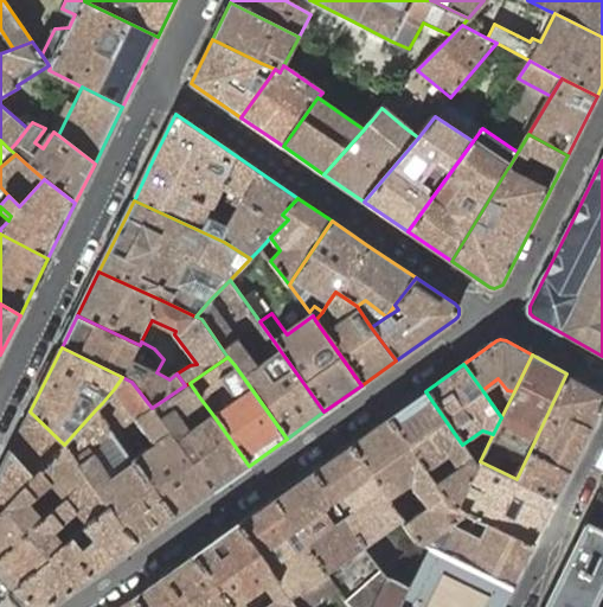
[(566,374),(517,479),(557,499),(602,407),(602,395),(566,374)]
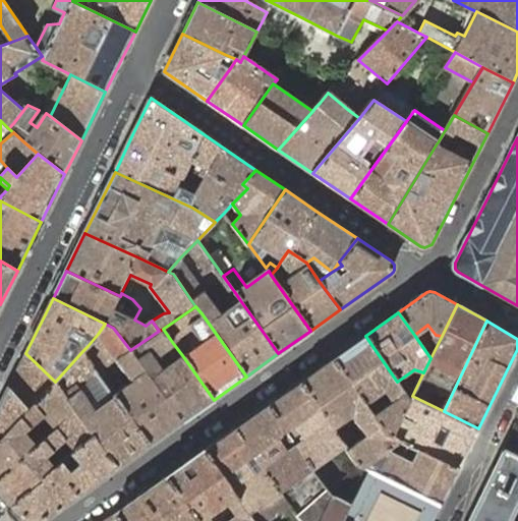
[(98,334),(88,346),(82,351),(98,372),(114,396),(150,446),(181,422),(130,350),(113,328),(105,324),(98,334)]
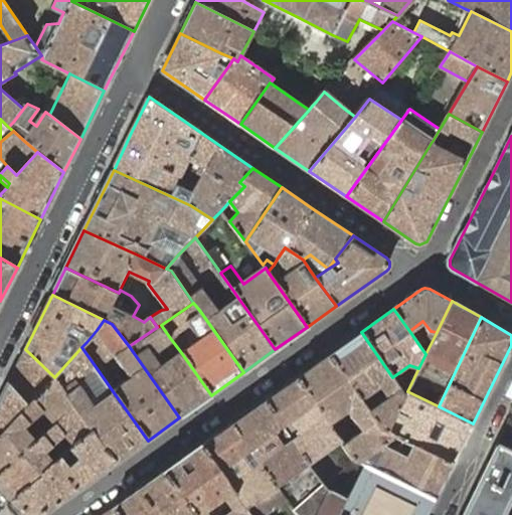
[(180,351),(170,338),(161,325),(157,327),(129,346),(179,417),(211,395),(180,351)]
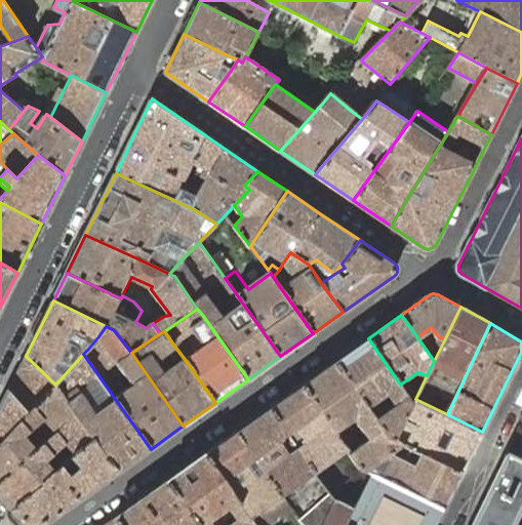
[(368,338),(336,361),(368,407),(388,393),(396,404),(376,418),(389,437),(395,439),(405,419),(413,403),(400,385),(368,338)]
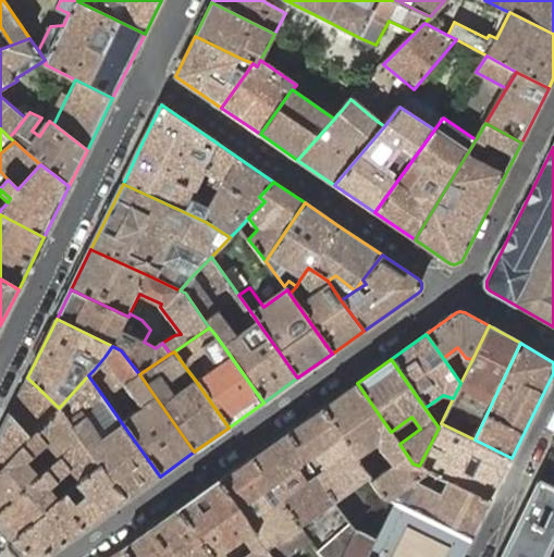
[(99,465),(125,500),(160,477),(122,423),(105,398),(88,375),(59,408),(72,425),(82,440),(99,465)]
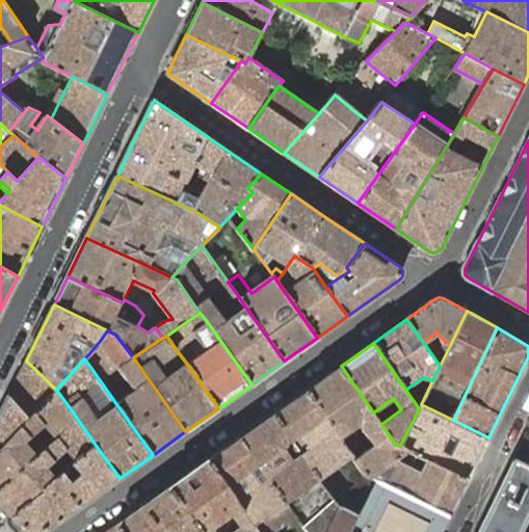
[(29,418),(56,390),(26,361),(9,395),(29,418)]
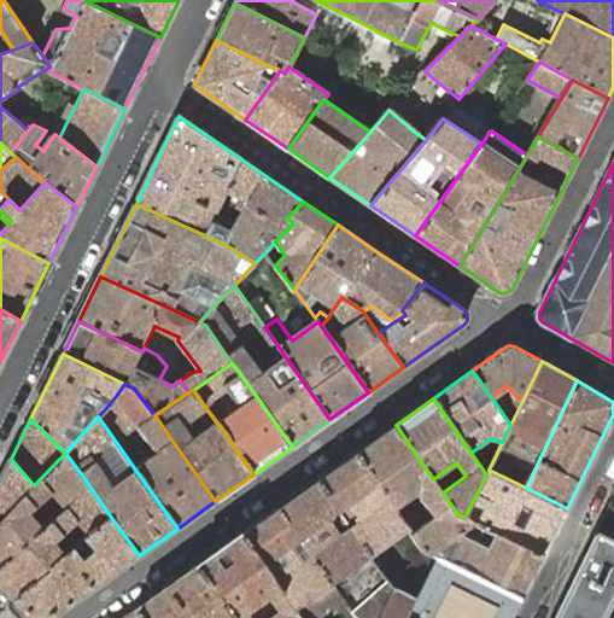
[(396,425),(356,453),(396,508),(419,491),(436,518),(413,531),(425,549),(432,553),(461,534),(477,523),(465,517),(457,514),(443,493),(433,479),(396,425)]
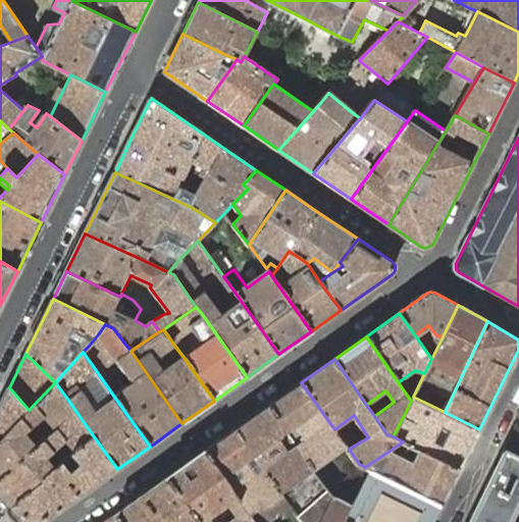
[(0,480),(38,447),(26,432),(44,415),(57,429),(76,412),(67,399),(55,382),(29,410),(0,439),(0,480)]
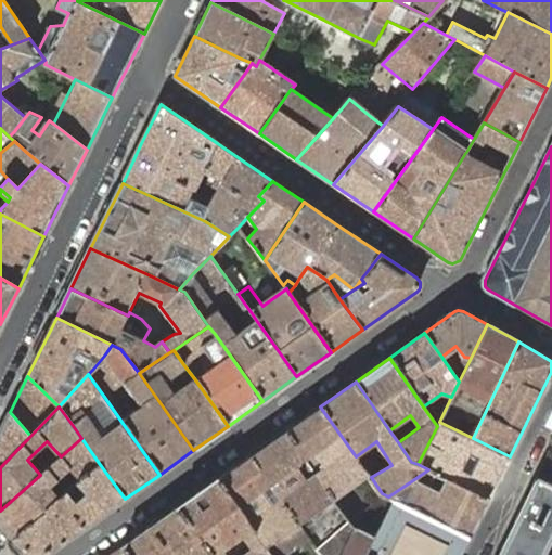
[(356,456),(320,407),(285,431),(306,460),(316,473),(334,500),(369,475),(356,456)]
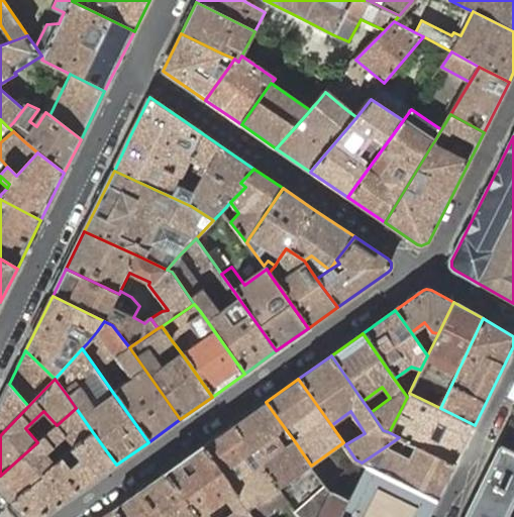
[(0,402),(0,435),(28,406),(9,384),(0,402)]
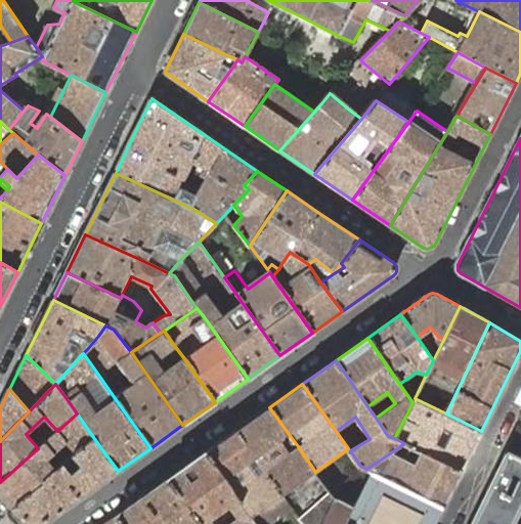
[(413,402),(404,419),(471,451),(481,431),(446,413),(415,398),(413,402)]
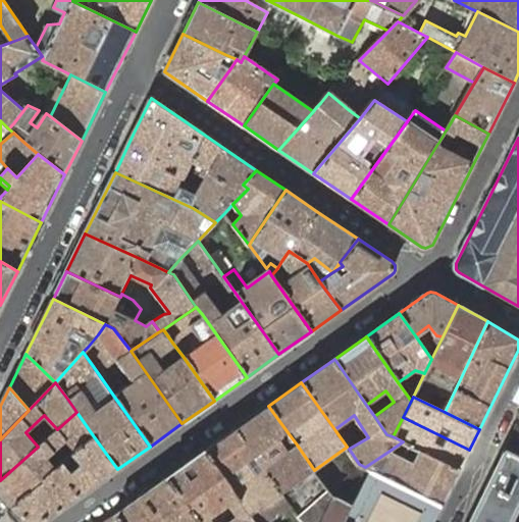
[(288,432),(268,406),(237,428),(282,493),(314,470),(297,445),(288,432)]
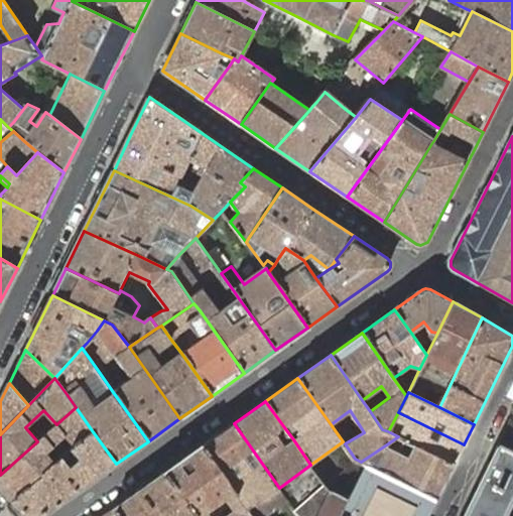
[(0,486),(5,492),(13,500),(55,463),(61,458),(72,448),(74,447),(92,430),(76,407),(56,424),(37,441),(0,475),(0,486)]
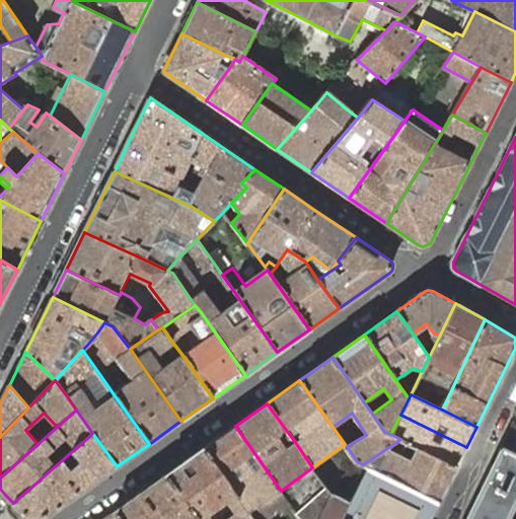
[(400,415),(390,434),(400,439),(417,447),(456,466),(466,447),(400,415)]
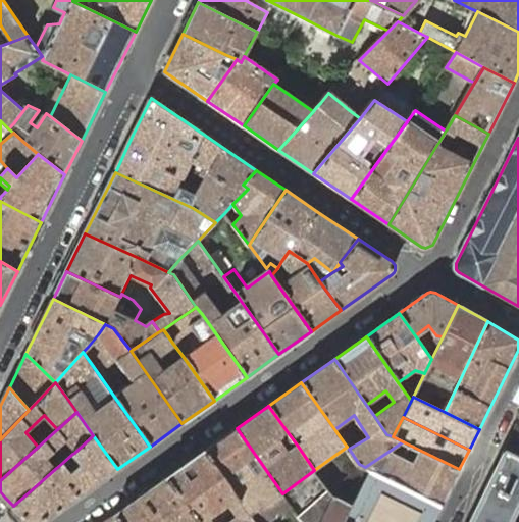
[(282,493),(237,428),(205,451),(238,499),(251,517),(254,521),(267,521),(291,506),(282,493)]
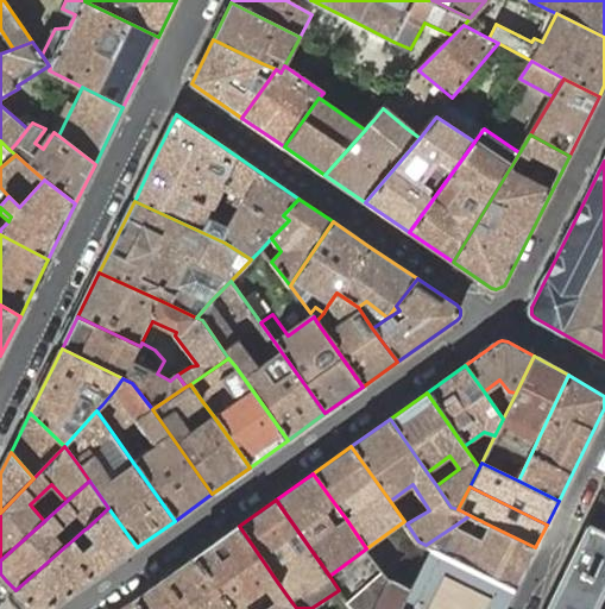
[(65,546),(16,590),(32,608),(49,608),(88,582),(137,547),(108,508),(87,528),(84,529),(73,540),(65,546)]
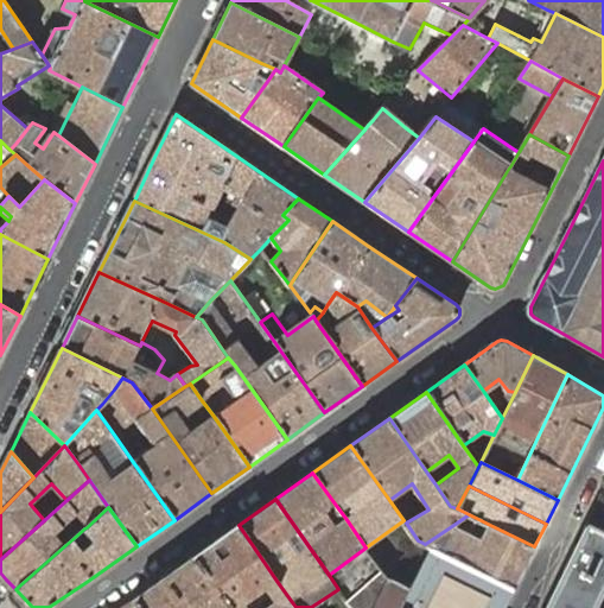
[(430,546),(514,588),(534,546),(488,524),(469,514),(453,525),(425,544),(430,546)]
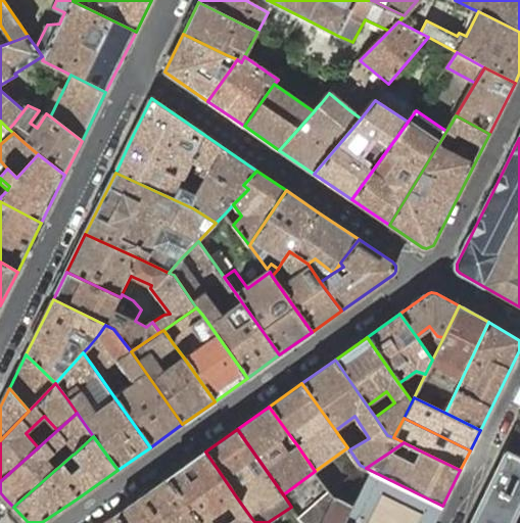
[(238,500),(205,452),(167,479),(198,522),(254,522),(251,518),(238,500)]
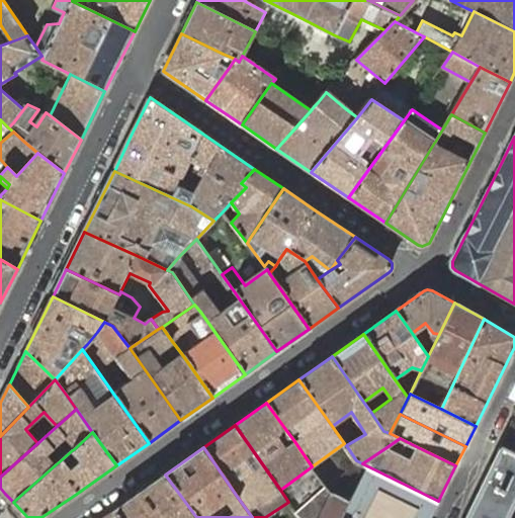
[(514,453),(502,447),(466,517),(514,517),(514,453)]
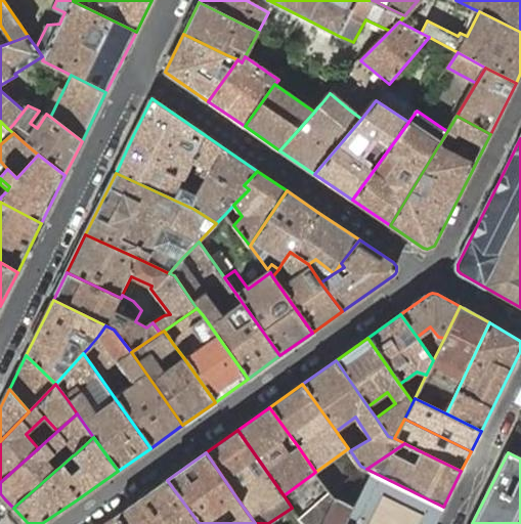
[(435,523),(443,507),(371,471),(354,506),(335,497),(315,472),(284,495),(292,508),(300,518),(304,523),(435,523)]
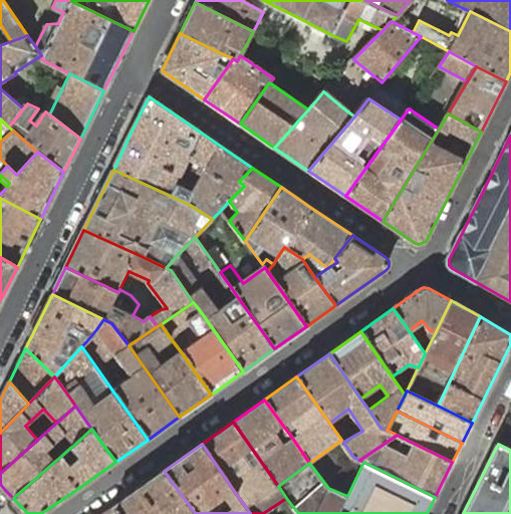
[(195,513),(164,471),(113,507),(117,513),(195,513)]
